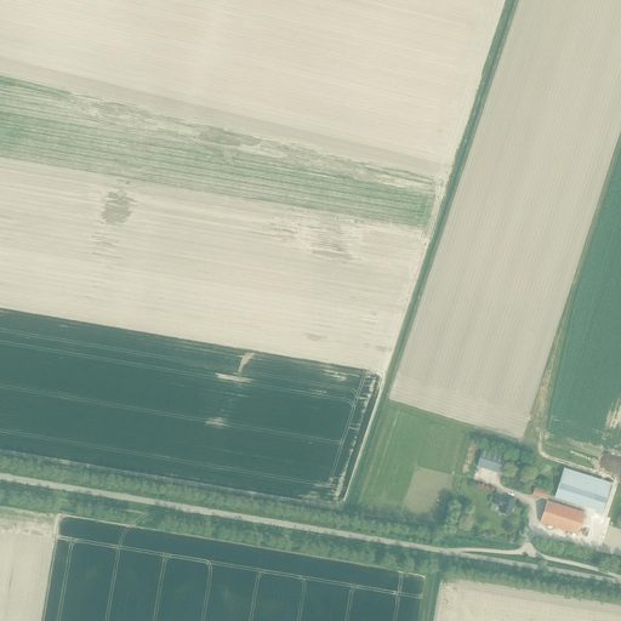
[(477,466),(502,474),(507,460),(508,456),(510,455),(483,446),(477,466)]
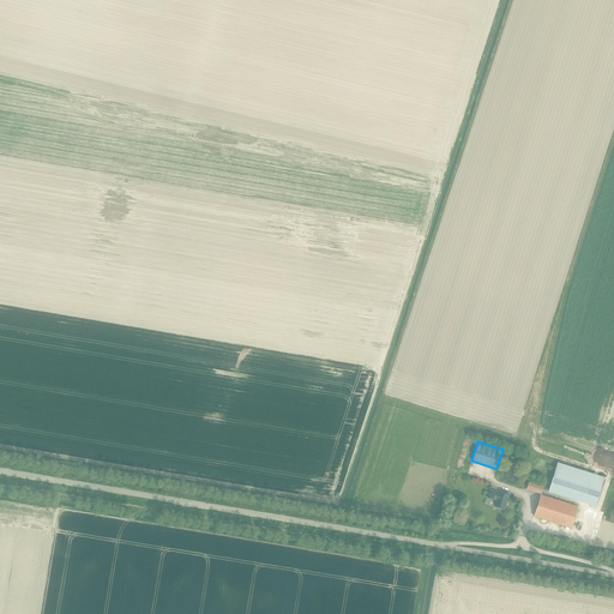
[(595,506),(605,477),(559,463),(549,492),(595,506)]
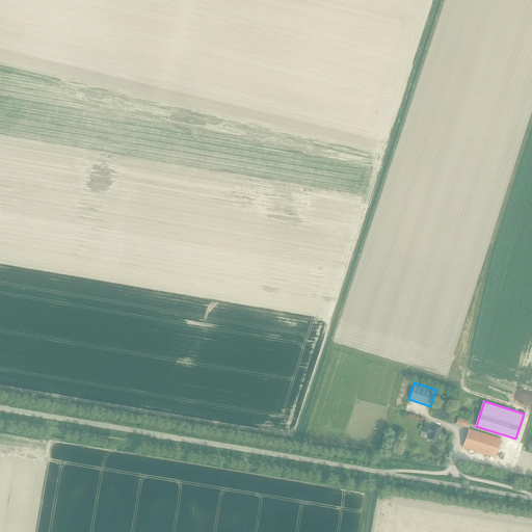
[(471,422),(458,418),(456,424),(469,428),(471,422)]
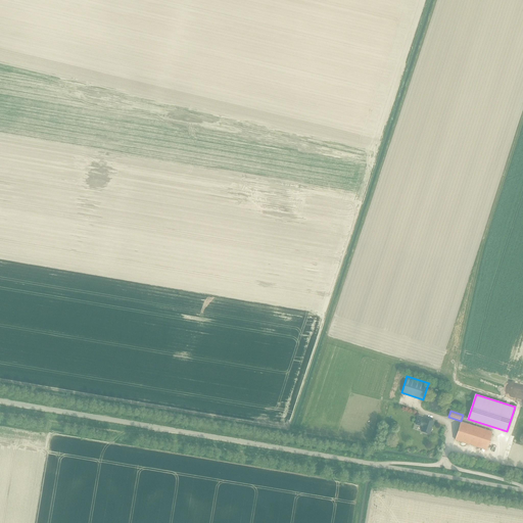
[(418,417),(415,424),(421,426),(421,425),(423,426),(421,431),(430,434),(434,421),(425,418),(425,420),(418,417)]
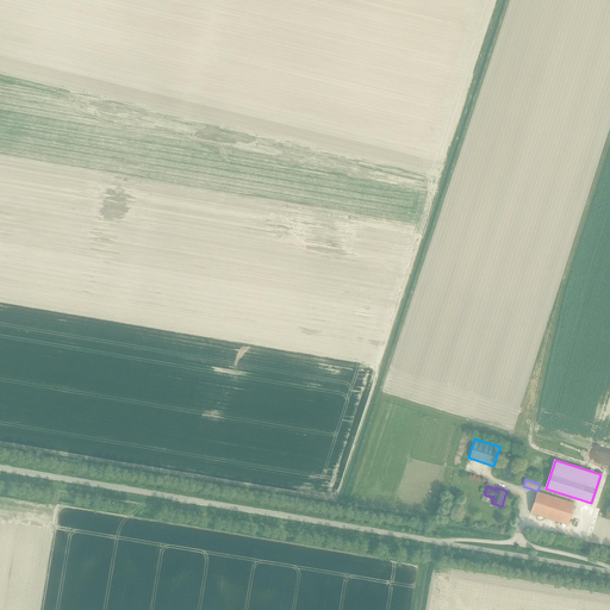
[(573,503),(537,492),(530,514),(567,524),(573,503)]
